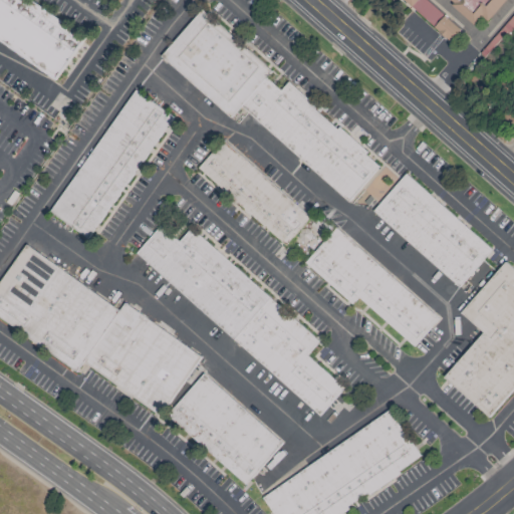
[(0,0),(0,40),(54,79),(85,37),(29,0),(0,0)]
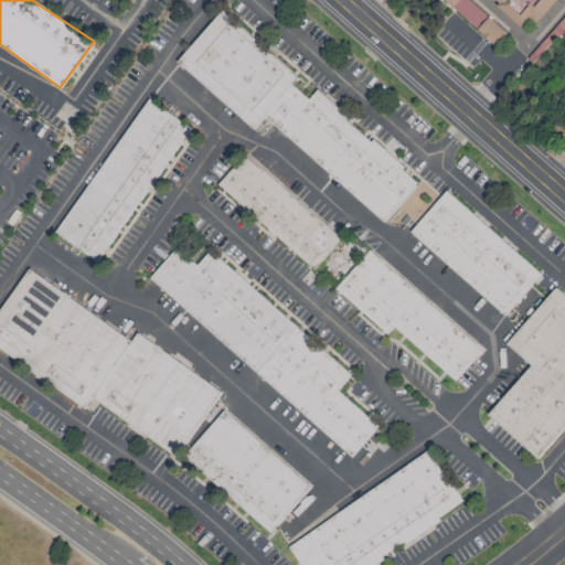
[(443,0),(493,46),(505,34),(468,0),(443,0)]
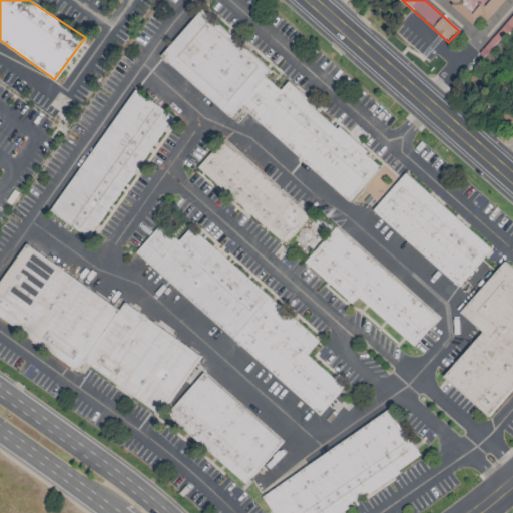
[(448,0),(475,24),(481,17),(485,21),(504,0),(448,0)]
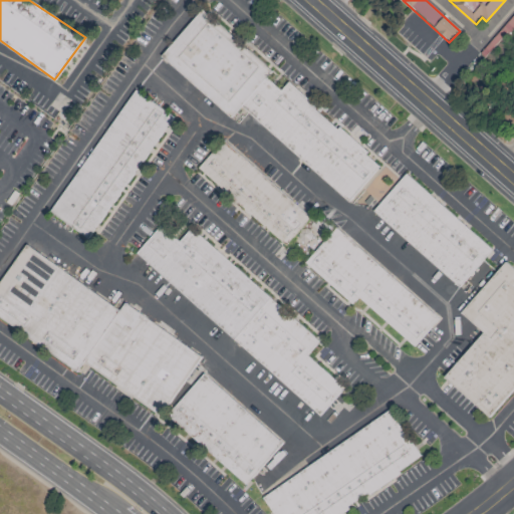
[(161,57),(232,117),(240,107),(349,202),(381,164),(288,83),(282,90),(267,78),(273,71),(202,10),(161,57)]
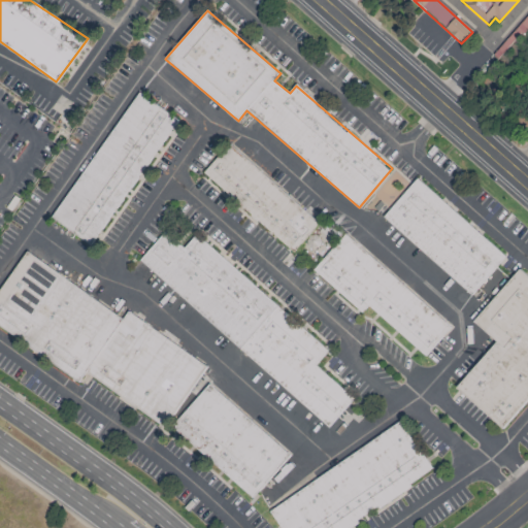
[(177,117),(135,91),(55,221),(97,246),(177,117)]
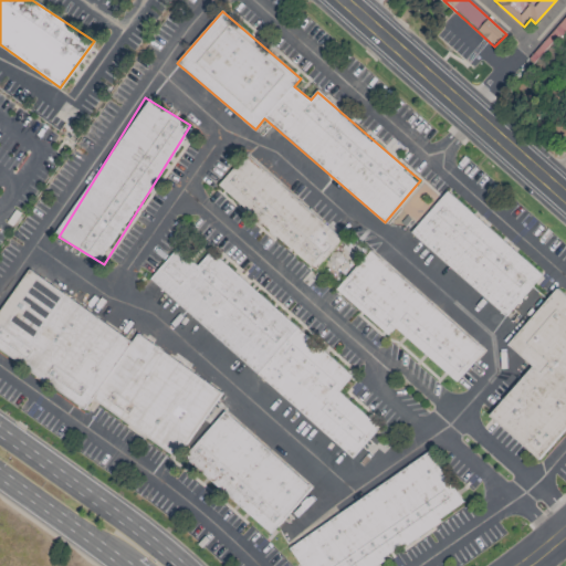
[(343,240),(247,153),(219,185),(314,271),(343,240)]
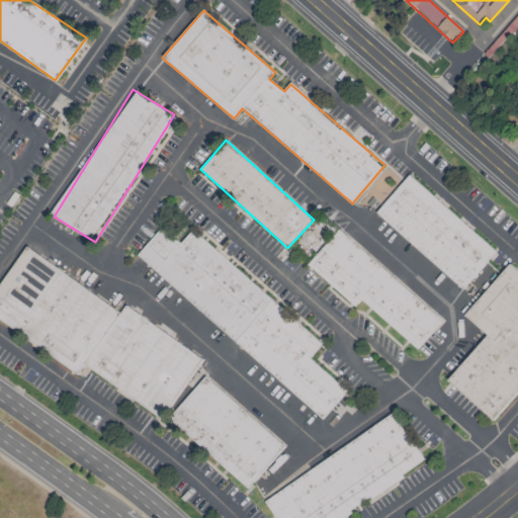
[(376,212),(463,289),(497,252),(410,175),(376,212)]
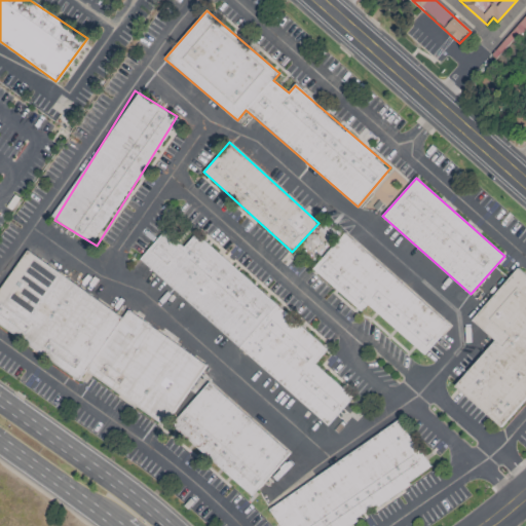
[(140,260),(329,424),(352,397),(314,364),(328,348),(196,233),(184,247),(164,230),(140,260)]
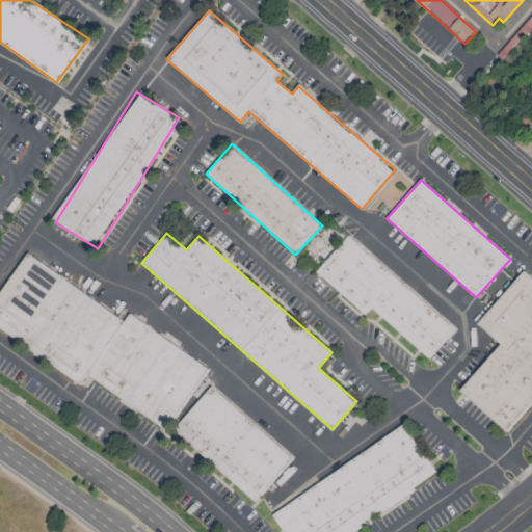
[(429,358),(454,328),(348,236),(316,272),(365,315),(371,308),(429,358)]
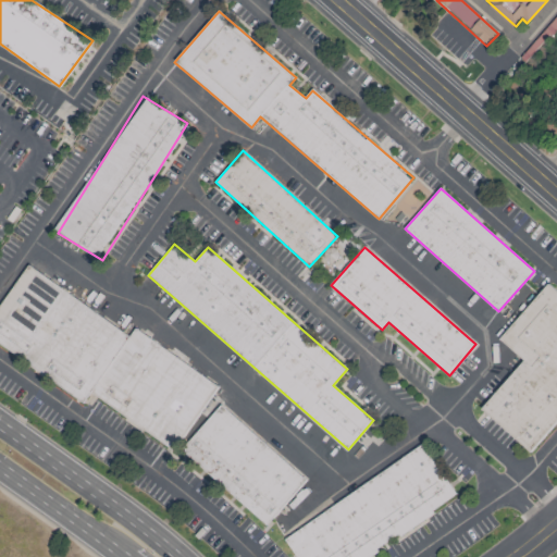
[(219,383),(135,330),(132,334),(26,267),(0,307),(0,345),(86,400),(90,394),(176,449),(219,383)]
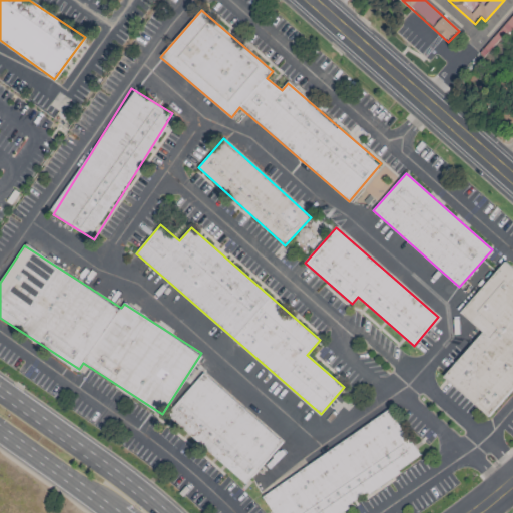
[(512,389),(512,269),(504,262),(461,313),(483,331),(443,377),(490,417),(512,389)]
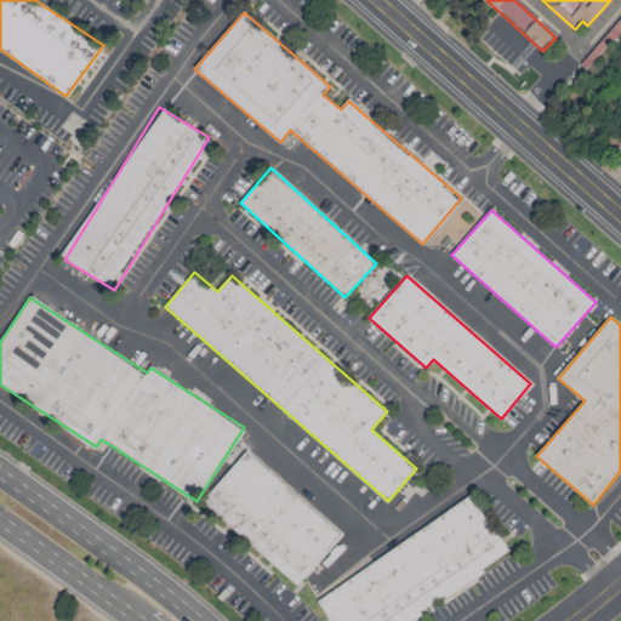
[(342,534),(245,451),(201,503),(298,585),(342,534)]
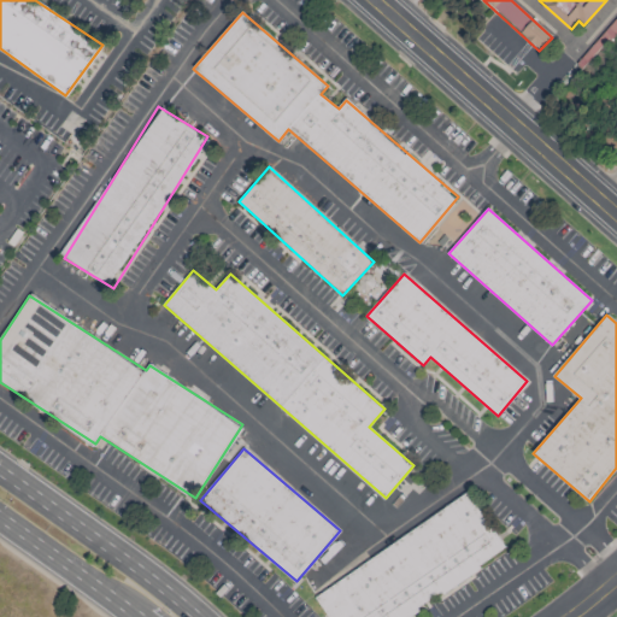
[(406,616),(510,556),(472,495),(315,592),(329,616),(406,616)]
